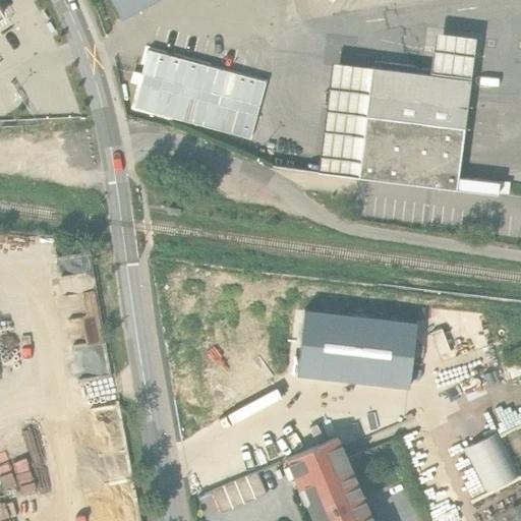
[(111,0),(121,18),(153,0),(111,0)]
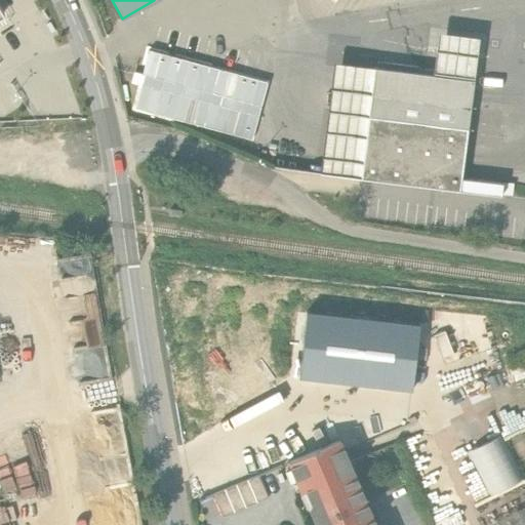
[(377,63),(376,69),(333,63),(319,173),(500,197),(501,185),(460,179),(479,38),(438,33),(433,75),(421,74),(421,71),(417,67),(377,63)]
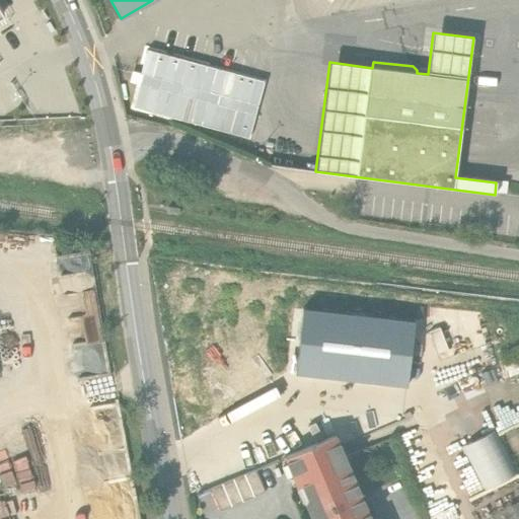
[(133,107),(248,139),(264,82),(146,50),(140,74),(142,75),(133,107)]
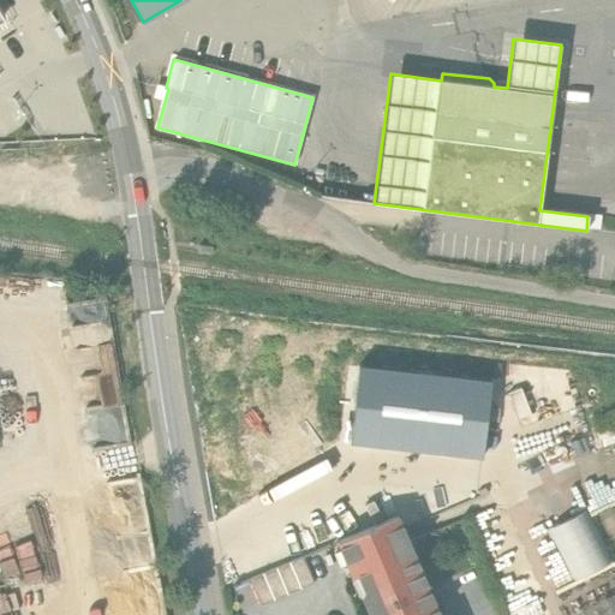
[(491,381),(358,365),(350,442),(482,458),(491,381)]
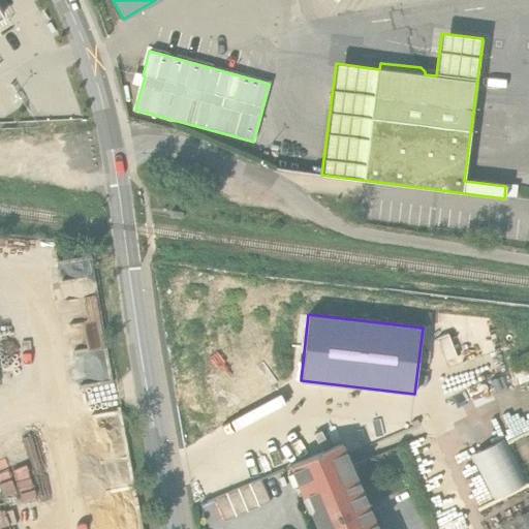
[(96,317),(71,323),(79,352),(103,346),(96,317)]
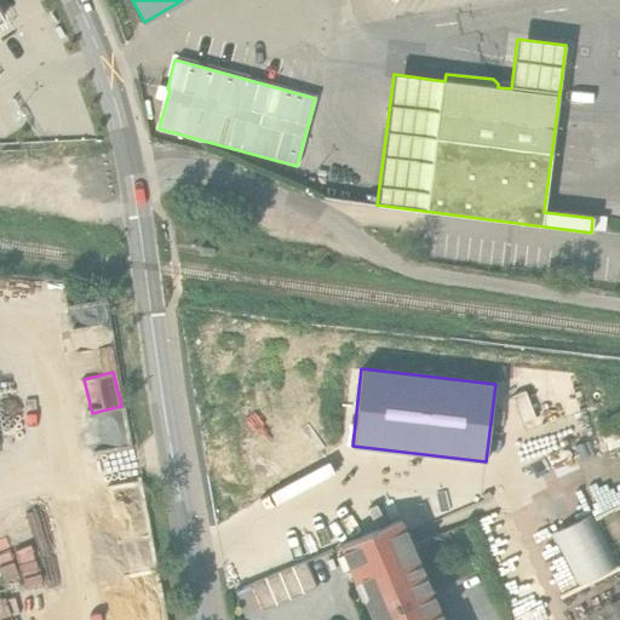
[(442,619),(436,606),(400,521),(340,545),(351,574),(355,583),(361,579),(367,595),(365,602),(372,619),(442,619)]
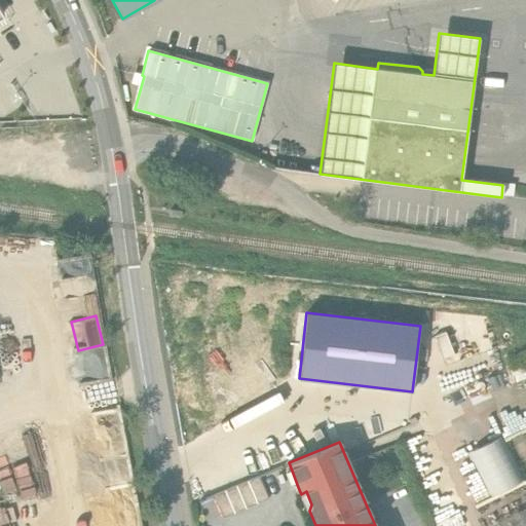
[(258,477),(213,495),(223,519),(268,499),(258,477)]
